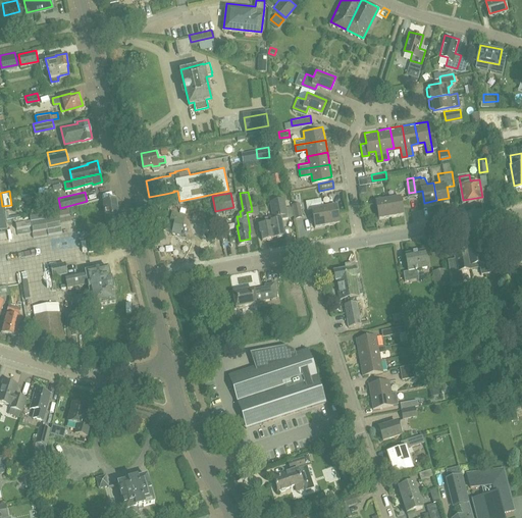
[(400,194),(388,196),(392,213),(403,211),(400,194)]
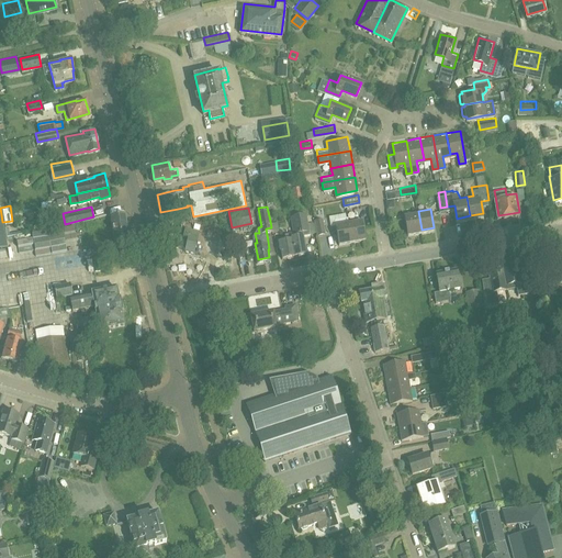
[(290,235),(291,237),(278,240),(280,247),(281,247),(282,255),(306,252),(303,233),(310,232),(306,211),(291,214),(294,234),(290,235)]
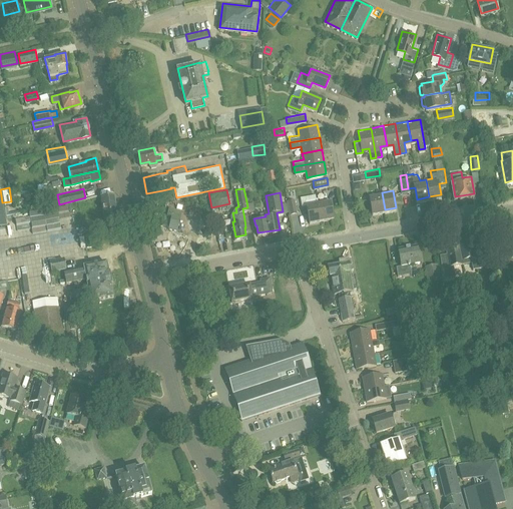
[(385,209),(382,192),(369,194),(372,212),(385,209)]
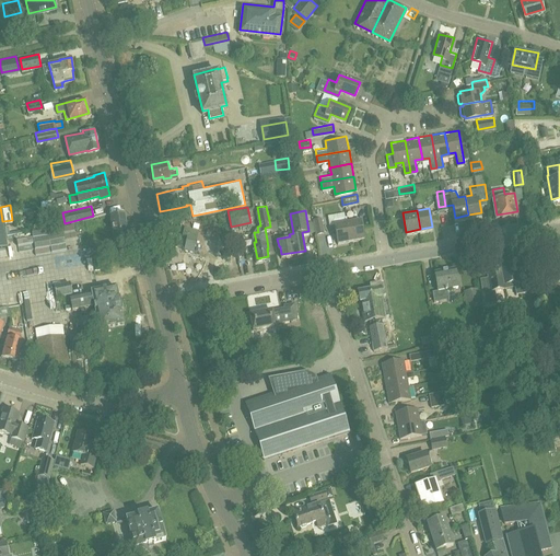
[(91,223),(92,230),(125,223),(123,211),(103,216),(103,221),(91,223)]
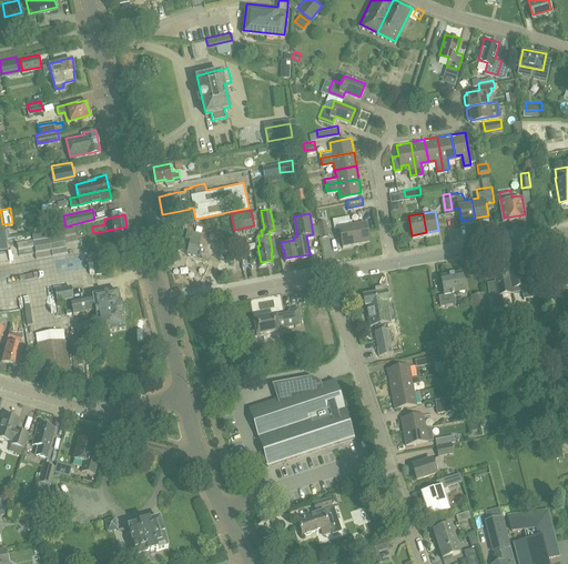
[(352,218),(338,220),(338,225),(342,244),(356,242),(353,222),(352,218)]
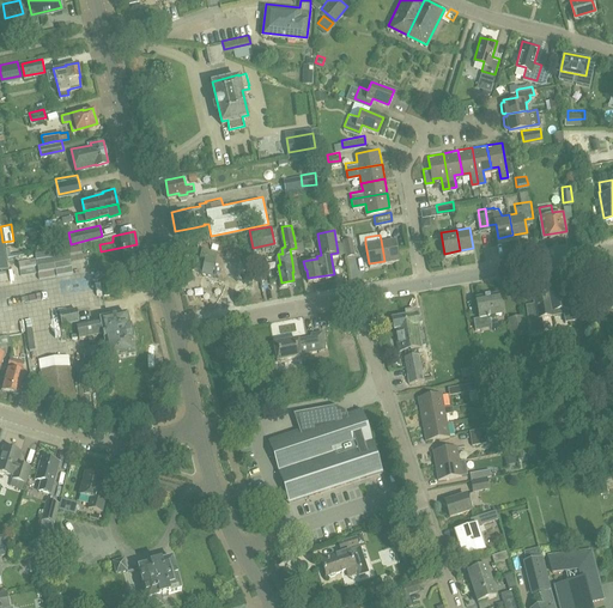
[(351,236),(344,237),(347,254),(354,253),(351,236)]
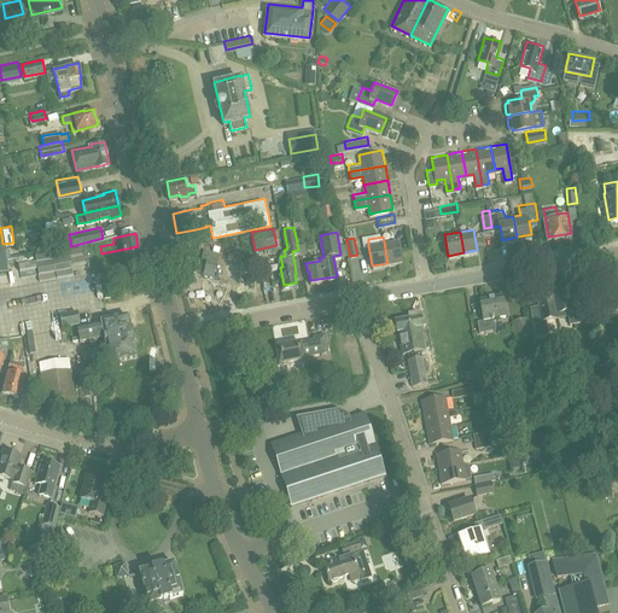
[(384,241),(388,263),(402,261),(398,239),(384,241)]
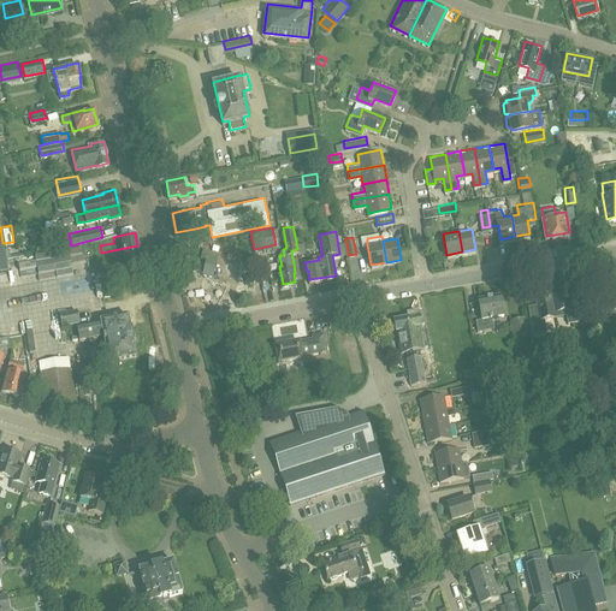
[(303,241),(296,242),(297,249),(297,253),(306,250),(303,241)]
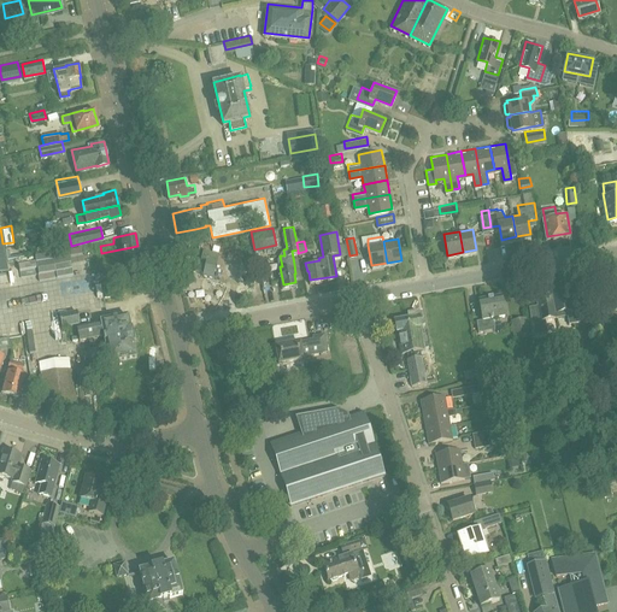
[(137,246),(101,253),(103,259),(113,257),(115,264),(127,262),(140,259),(137,246)]
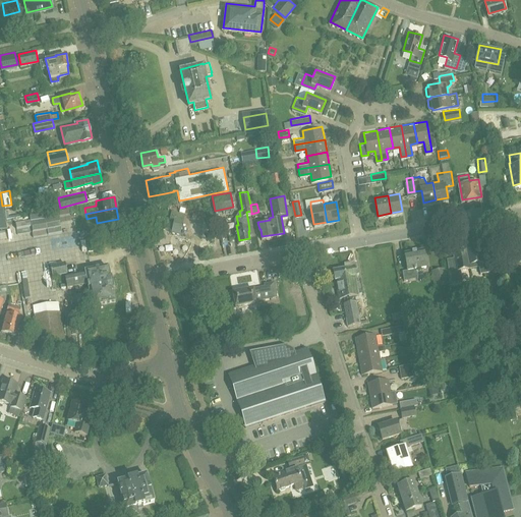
[(36,220),(37,228),(69,223),(68,216),(36,220)]
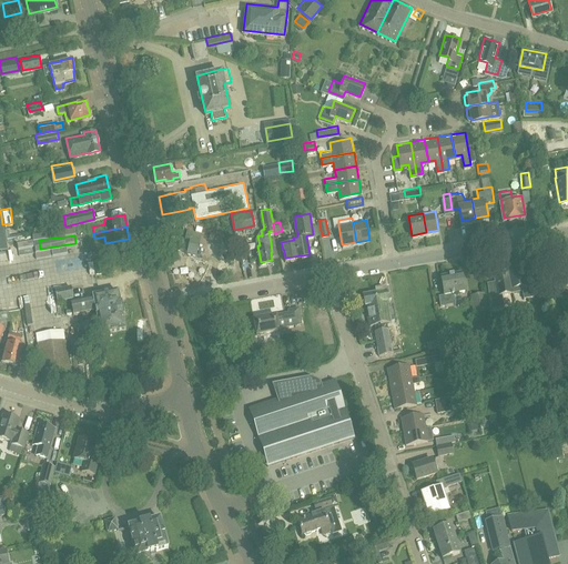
[(13,240),(18,259),(27,257),(22,238),(13,240)]
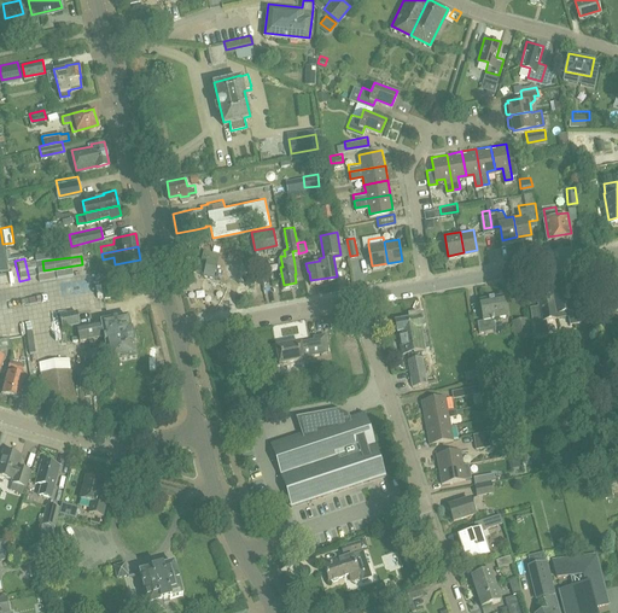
[(205,261),(203,272),(214,273),(215,263),(205,261)]
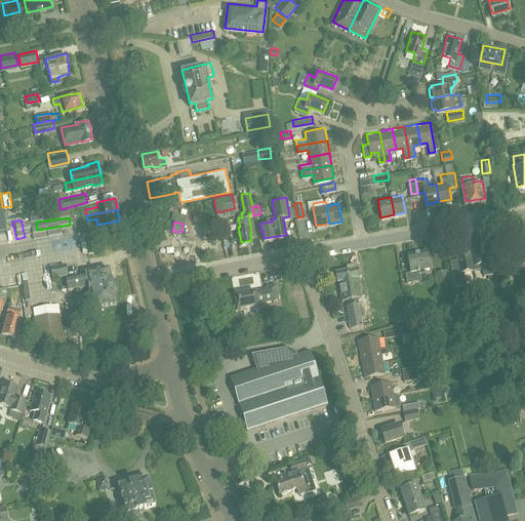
[(469,241),(469,245),(472,264),(482,262),(484,273),(495,271),(492,250),(485,251),(482,239),(469,241)]
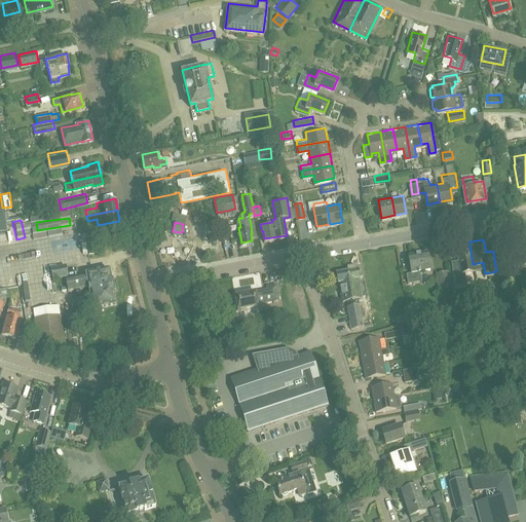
[(60,243),(60,255),(89,254),(88,241),(60,243)]
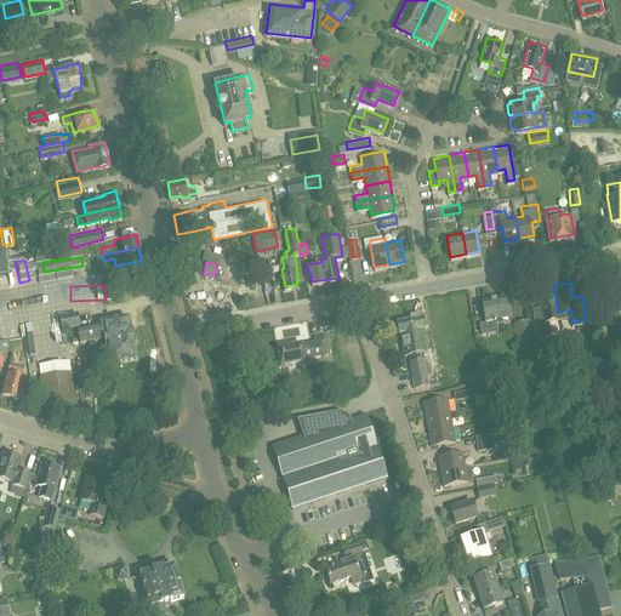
[(542,308),(534,309),(537,334),(551,332),(548,319),(559,317),(558,312),(554,290),(539,294),(542,308)]
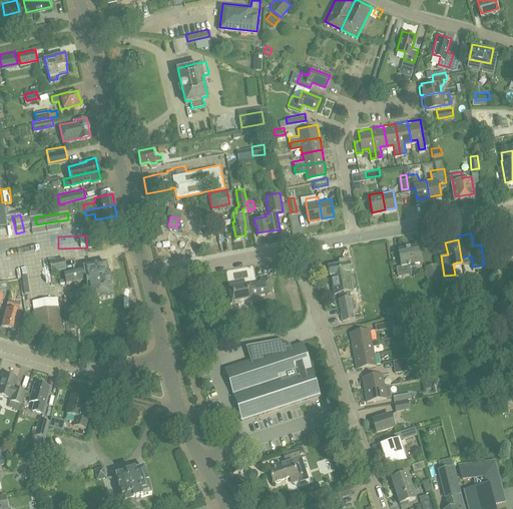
[(402,264),(396,265),(398,274),(411,271),(409,261),(419,260),(416,242),(398,245),(401,263),(402,264)]
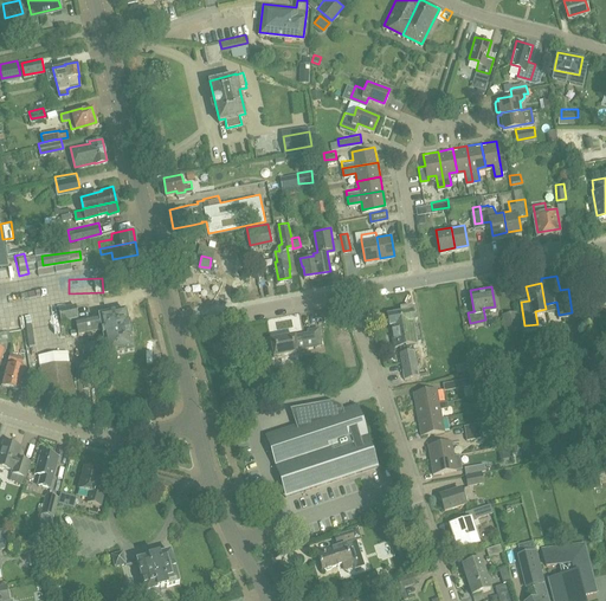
[(58,307),(62,320),(78,316),(76,303),(58,307)]
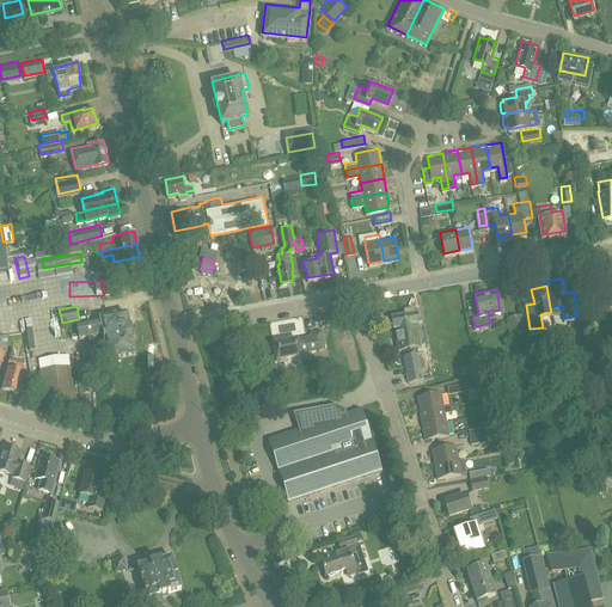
[(408,322),(405,323),(407,330),(411,329),(412,336),(409,337),(410,345),(421,343),(417,322),(416,310),(405,312),(408,322)]
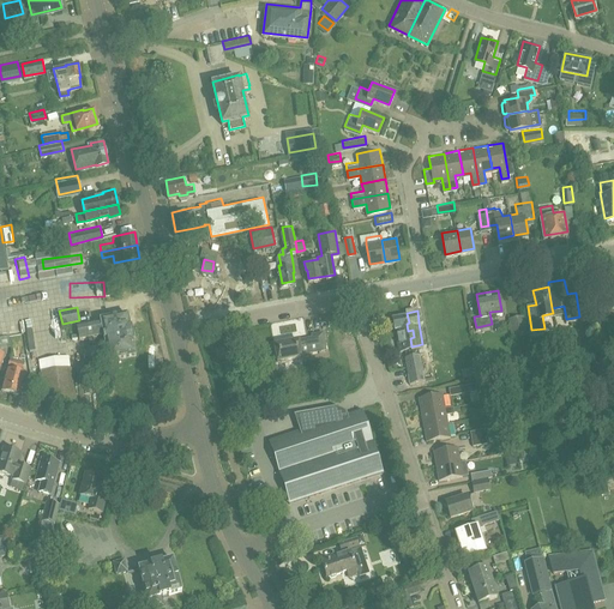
[(523,311),(509,315),(510,323),(512,335),(527,331),(523,311)]
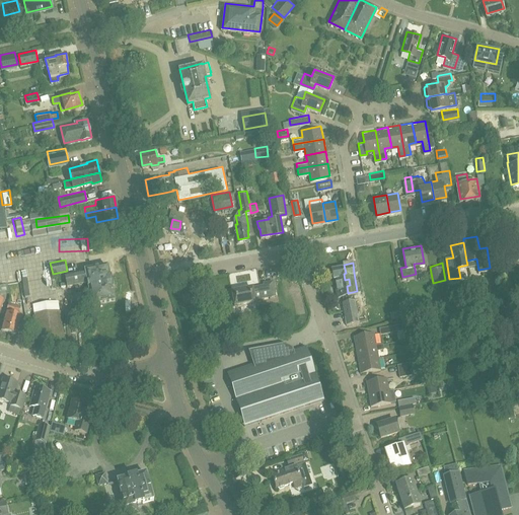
[(87,281),(91,303),(115,298),(107,264),(84,268),(84,270),(64,274),(67,285),(87,281)]
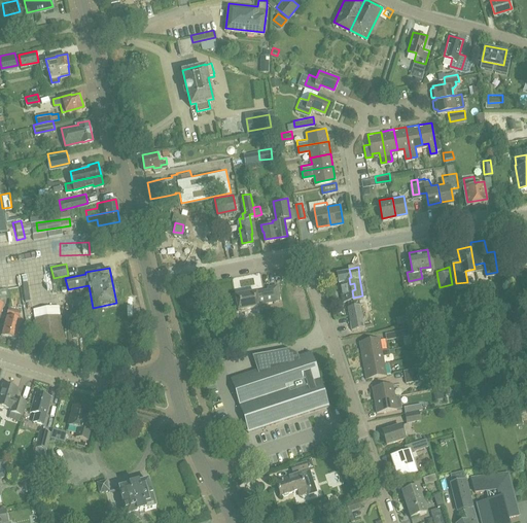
[(349,269),(337,271),(339,280),(343,300),(347,299),(348,305),(347,305),(350,318),(362,316),(361,310),(355,311),(353,304),(352,298),(353,298),(352,290),(355,289),(354,283),(350,284),(349,278),(351,277),(349,269)]
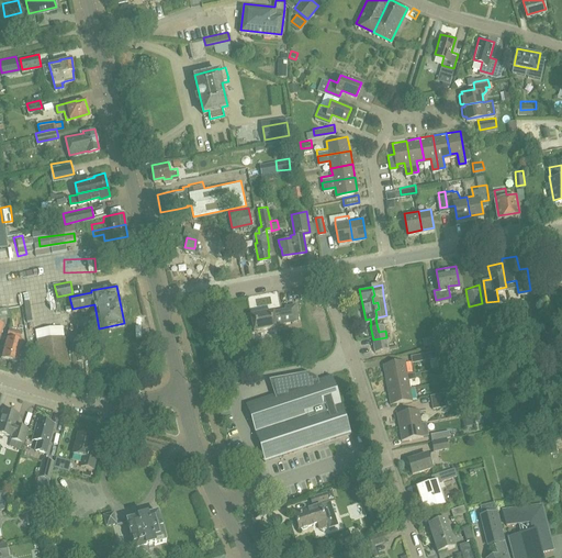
[(276,321),(298,316),(294,301),(285,303),(287,307),(273,309),(251,313),(255,327),(276,323),(276,321)]
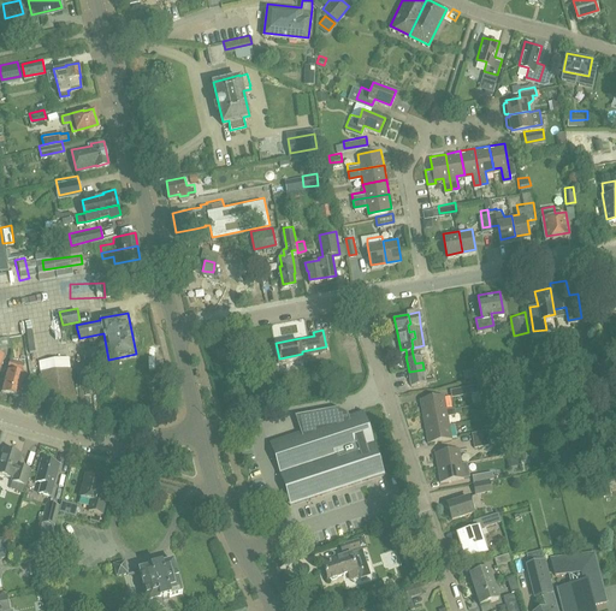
[(353,369),(362,367),(356,343),(349,344),(351,351),(349,351),(353,369)]
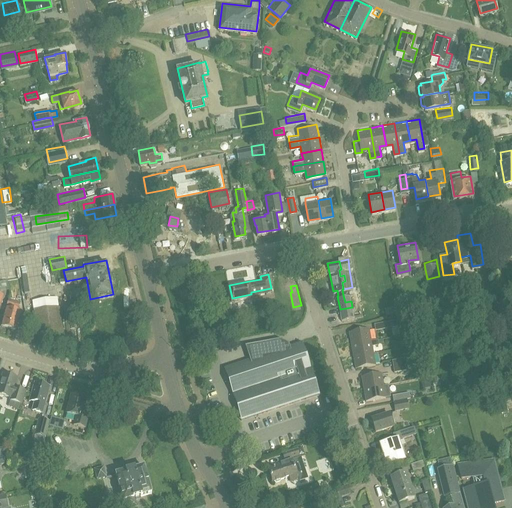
[(446,302),(454,300),(453,293),(445,294),(446,302)]
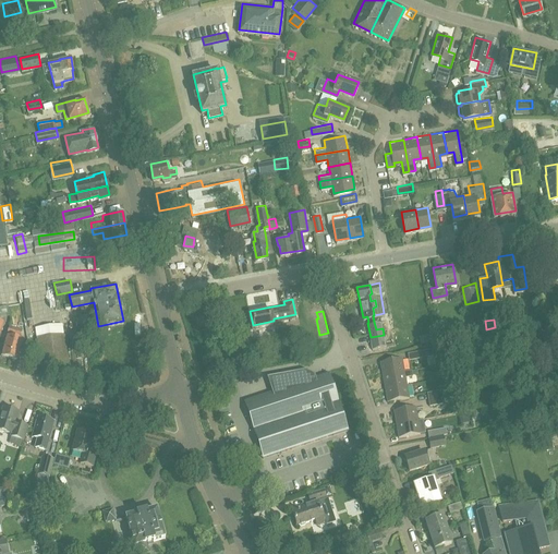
[(1,352),(9,354),(17,326),(9,324),(7,333),(1,352)]
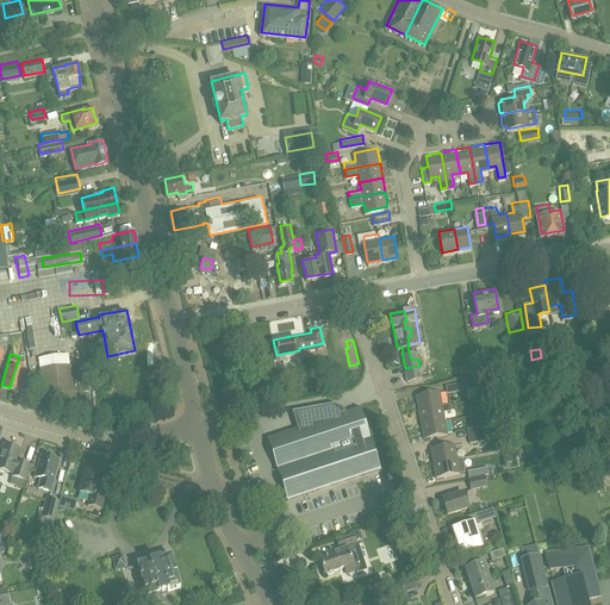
[(19,356),(10,387),(19,390),(25,368),(20,367),(24,357),(23,357),(19,356)]
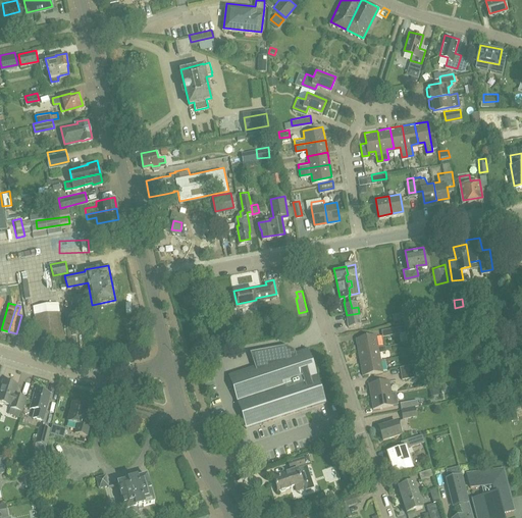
[(393,310),(394,319),(406,317),(404,308),(393,310)]
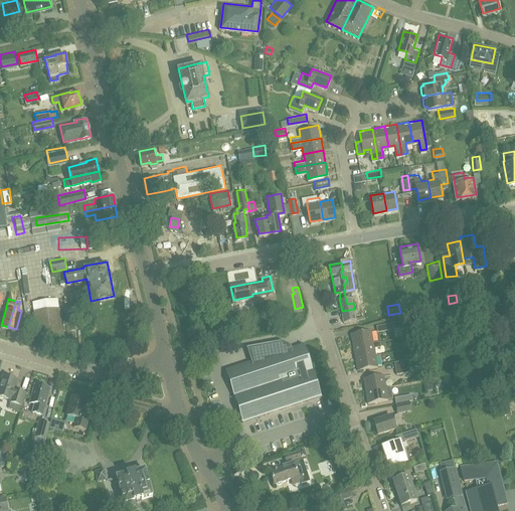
[(34,310),(39,342),(63,339),(59,307),(34,310)]
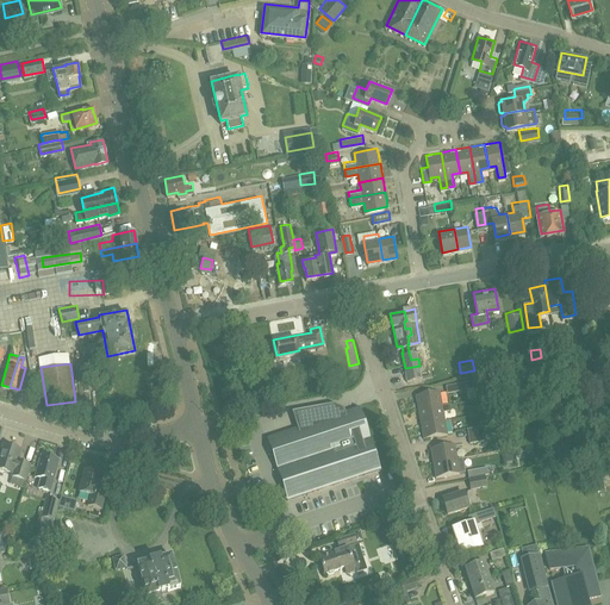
[(419,366),(405,368),(406,379),(422,376),(419,366)]
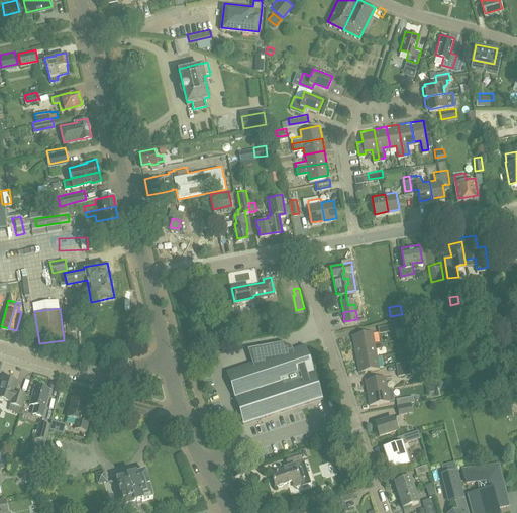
[(401,326),(400,320),(378,323),(379,330),(401,326)]
